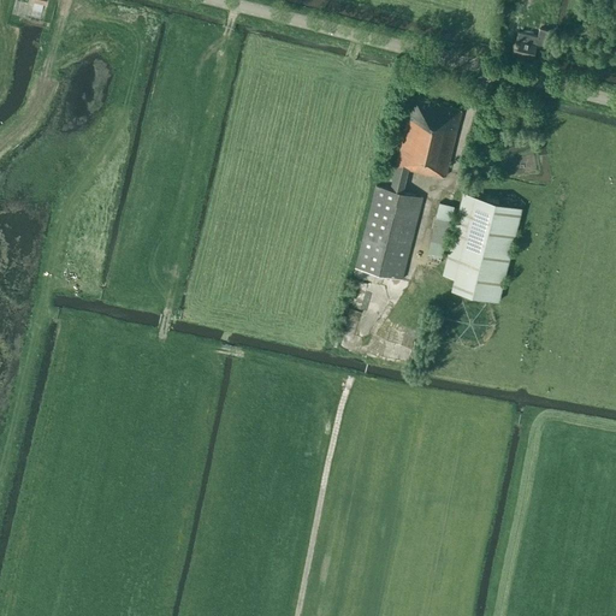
[(535,42),(544,45),(548,30),(539,28),(538,36),(517,31),(513,53),(532,58),(535,42)]
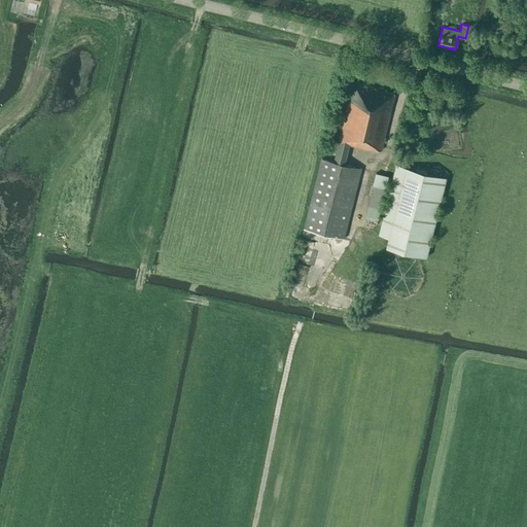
[(369,147),(381,150),(394,94),(353,83),(339,142),(334,162),(321,159),(304,229),(344,239),(361,168),(344,164),(349,145),(369,149),(369,147)]
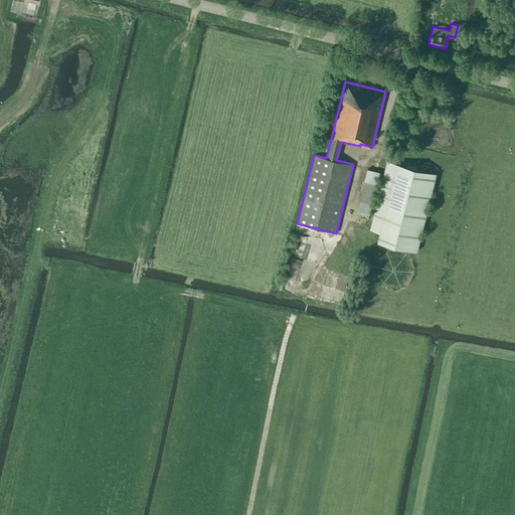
[(387,161),(369,229),(379,232),(377,241),(416,251),(436,173),(387,161)]
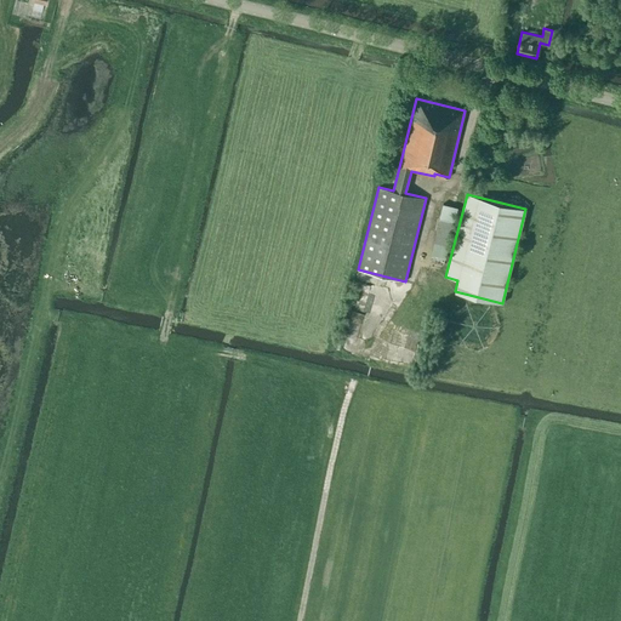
[(457,208),(443,204),(429,261),(444,265),(457,208)]
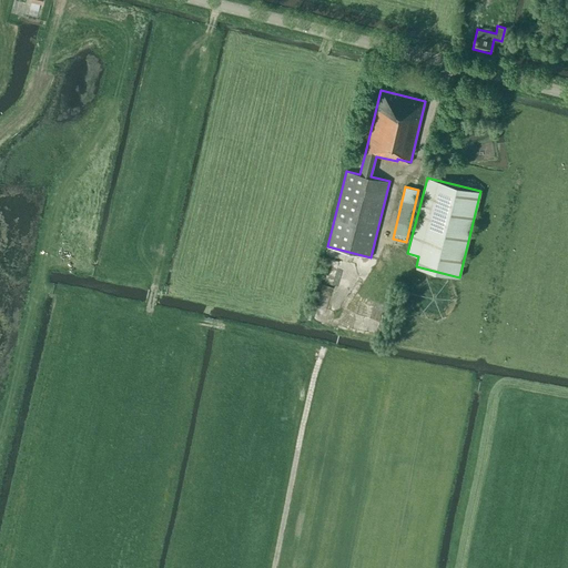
[(324,274),(335,277),(338,262),(327,259),(324,274)]
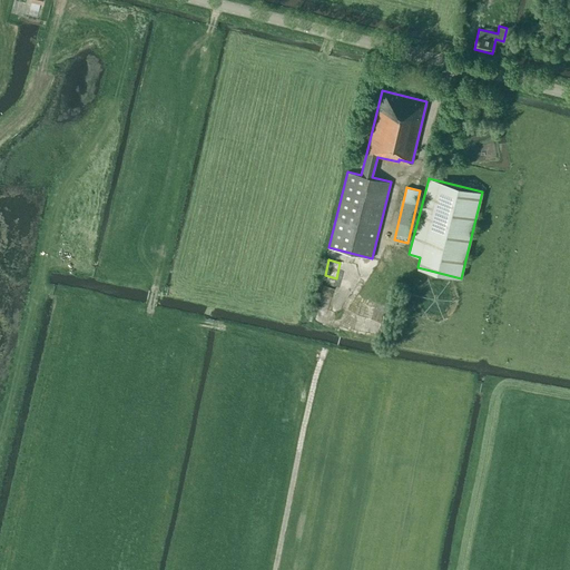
[(323,286),(320,301),(328,303),(332,288),(323,286)]
